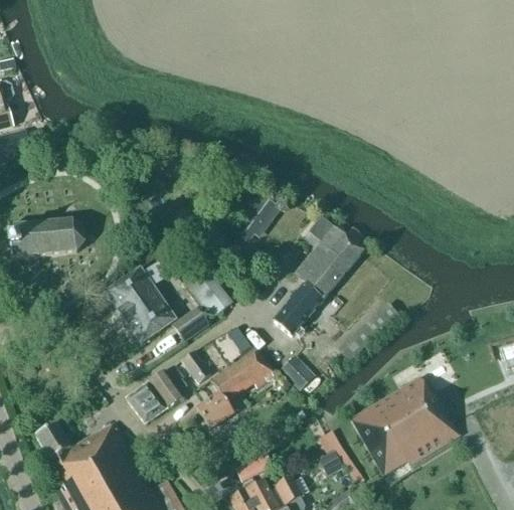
[(0,69),(10,65),(7,56),(0,58),(0,69)]
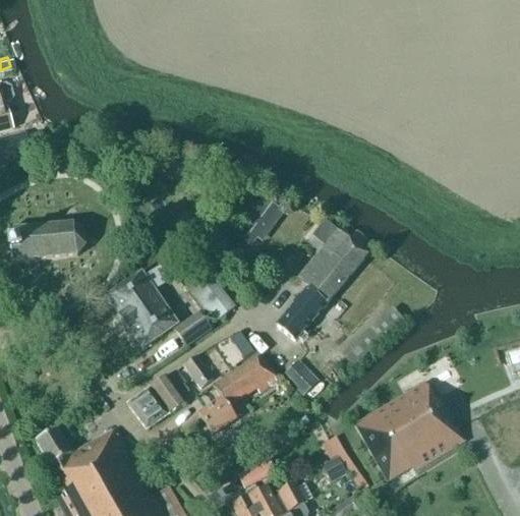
[(7,101),(12,99),(14,94),(11,83),(7,80),(2,81),(2,79),(0,79),(0,129),(14,125),(7,101)]
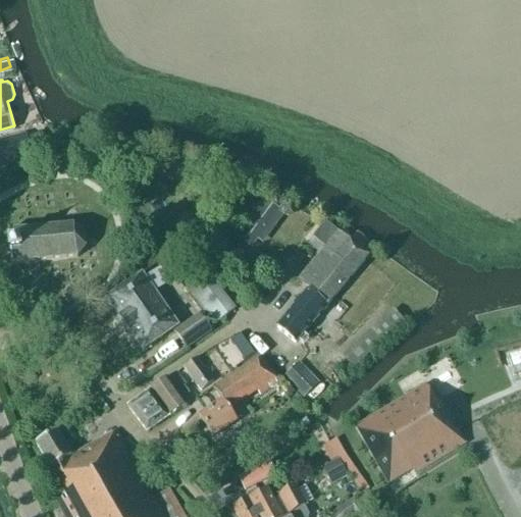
[(0,165),(34,156),(27,128),(0,136),(0,165)]
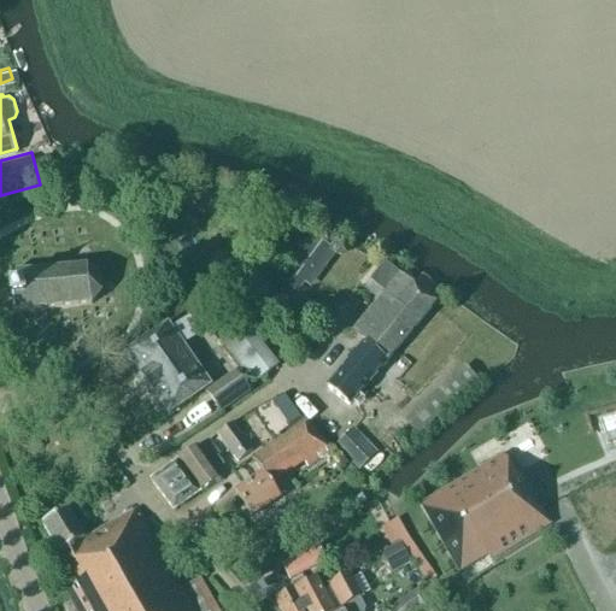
[(314,231),(280,274),(298,287),(305,277),(312,282),(338,250),(332,245),(314,231)]
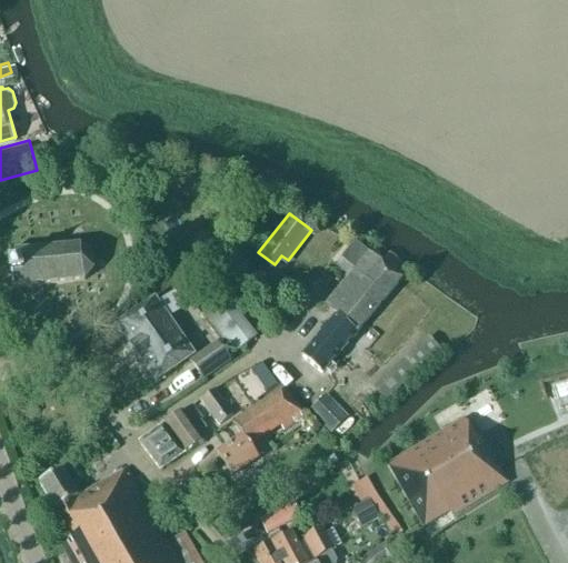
[(381,258),(356,237),(341,254),(356,265),(325,302),(337,312),(304,352),(324,369),(410,265),(389,249),(381,258)]
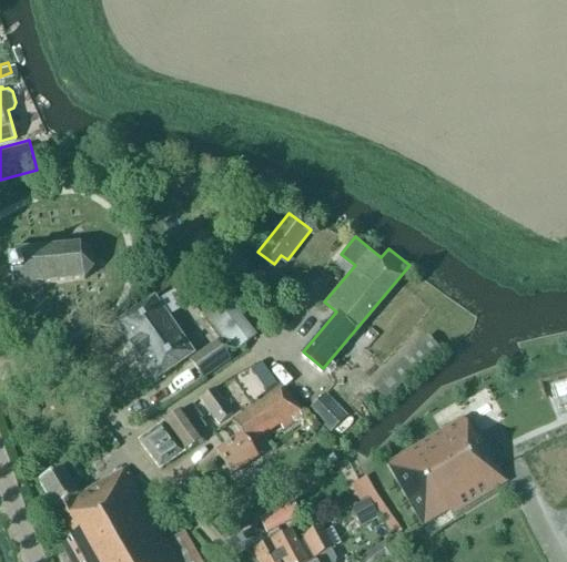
[(82,241),(10,247),(11,257),(12,265),(12,272),(13,282),(85,275),(94,265),(92,249),(82,241)]
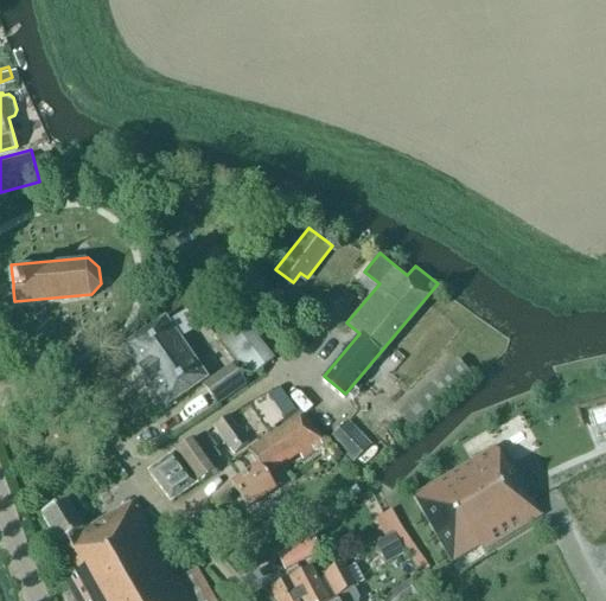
[(198,360),(166,314),(125,341),(167,403),(214,371),(204,357),(198,360)]
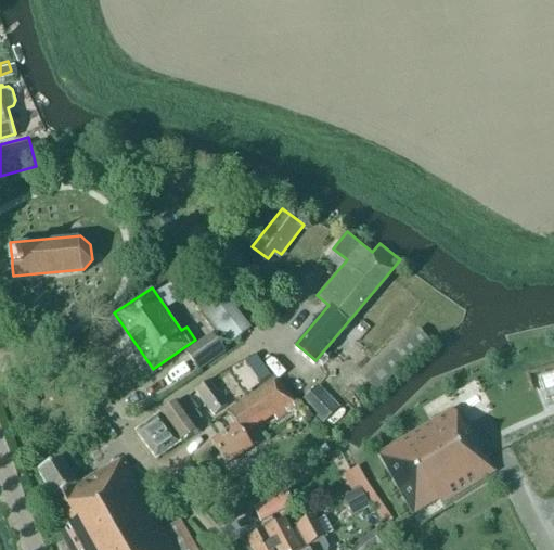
[(250,324),(224,292),(204,308),(229,341),(250,324)]
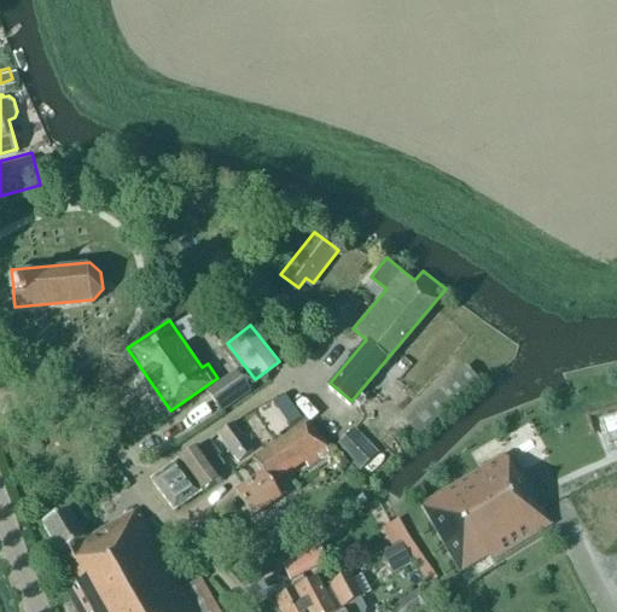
[(466,362),(421,403),(435,419),(481,377),(466,362)]
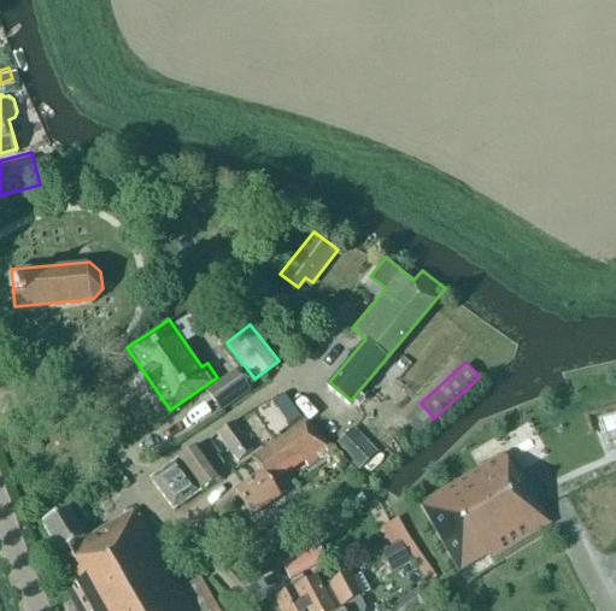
[(207,387),(221,407),(251,387),(236,366),(207,387)]
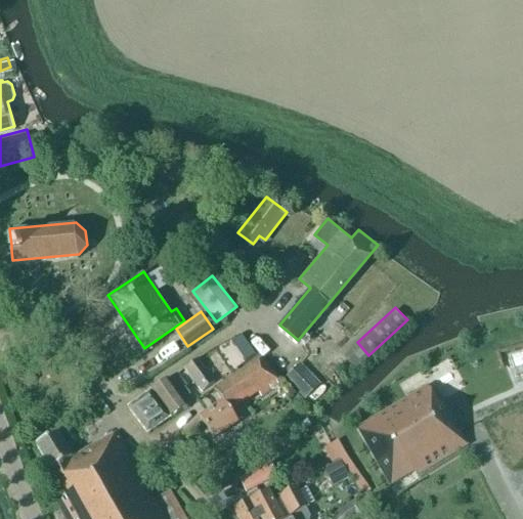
[(236,365),(257,351),(244,332),(223,345),(236,365)]
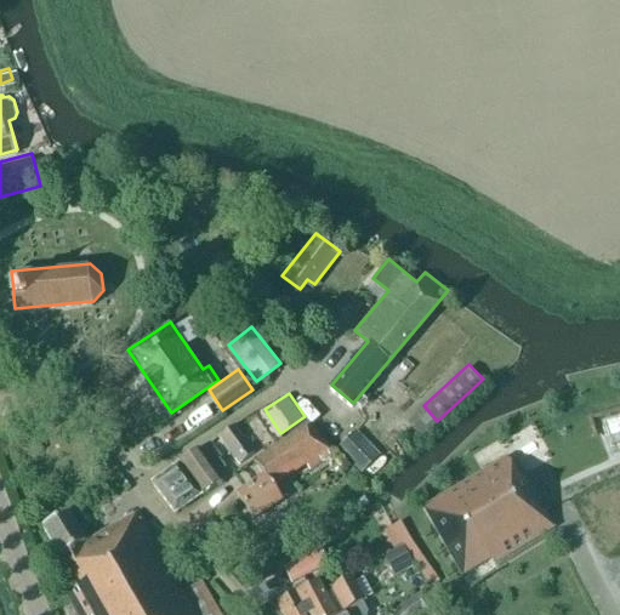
[(255,456),(266,471),(238,490),(255,516),(283,496),(274,483),(307,460),(311,467),(331,454),(331,446),(308,420),(289,433),(255,456)]
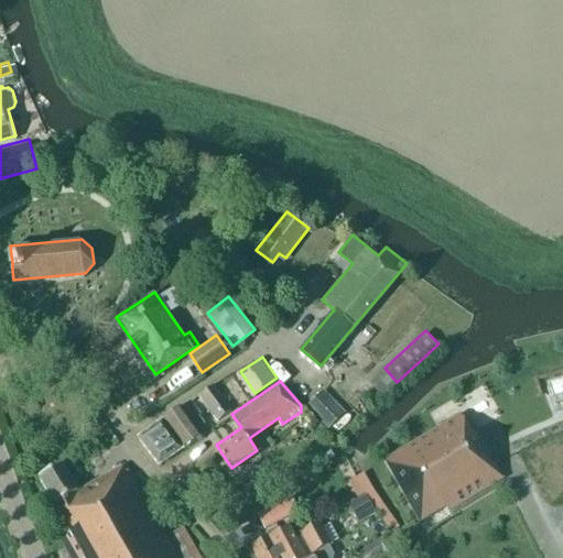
[(233,407),(215,383),(199,393),(217,418),(233,407)]
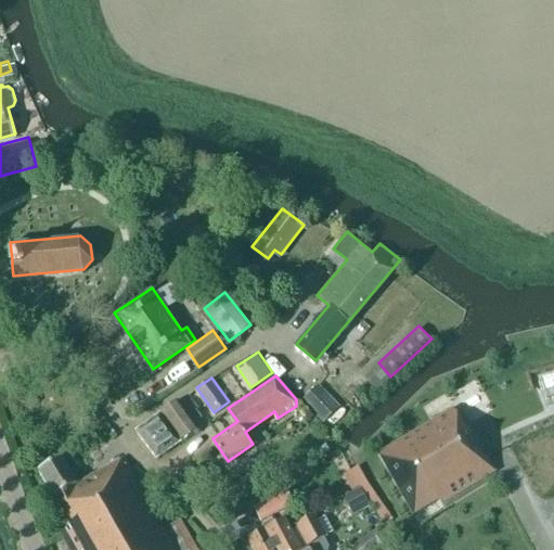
[(321,381),(303,397),(324,420),(342,404),(340,403),(344,399),(337,392),(333,395),(321,381)]
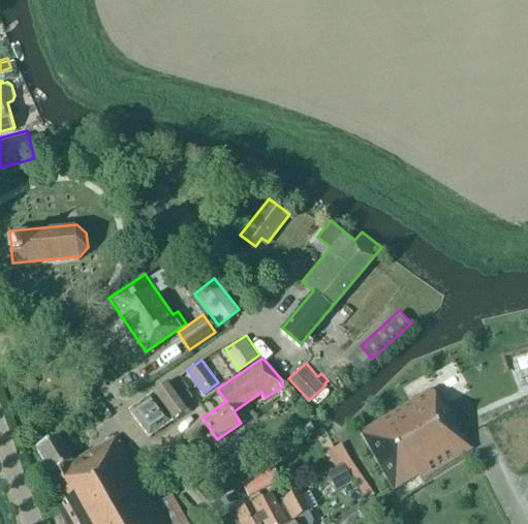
[(187,389),(189,387),(180,373),(151,394),(169,421),(190,407),(196,402),(187,389)]
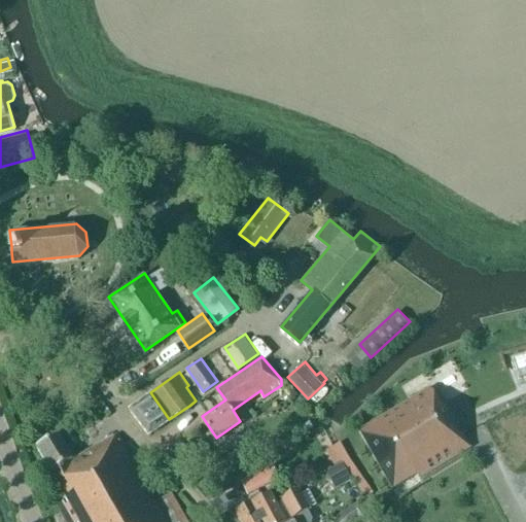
[(415,383),(414,384),(411,380),(388,393),(394,406),(358,427),(393,485),(418,470),(420,475),(470,444),(444,398),(441,401),(430,384),(419,391),(415,383)]
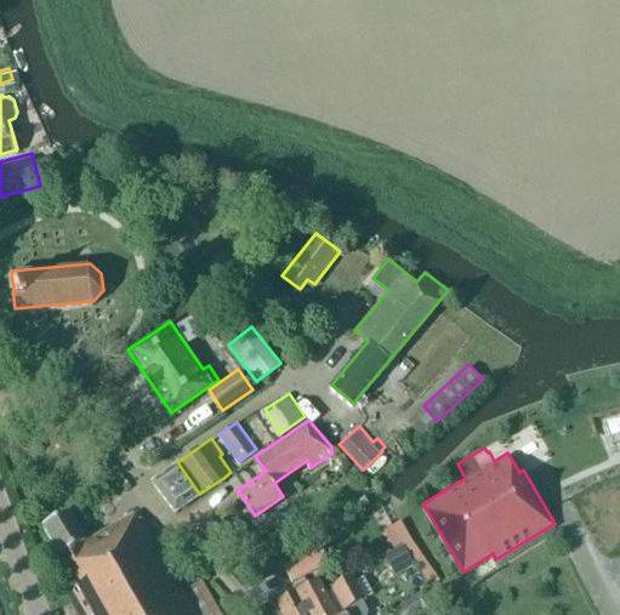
[(199,494),(177,462),(153,479),(175,510),(199,494)]
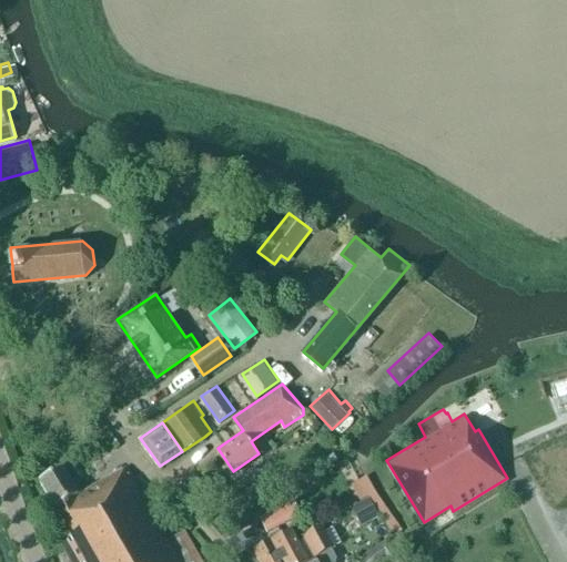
[(54,524),(74,561),(210,561),(195,537),(178,547),(179,549),(176,550),(127,463),(114,471),(91,483),(79,491),(62,462),(40,476),(56,502),(47,507),(57,523),(54,524)]
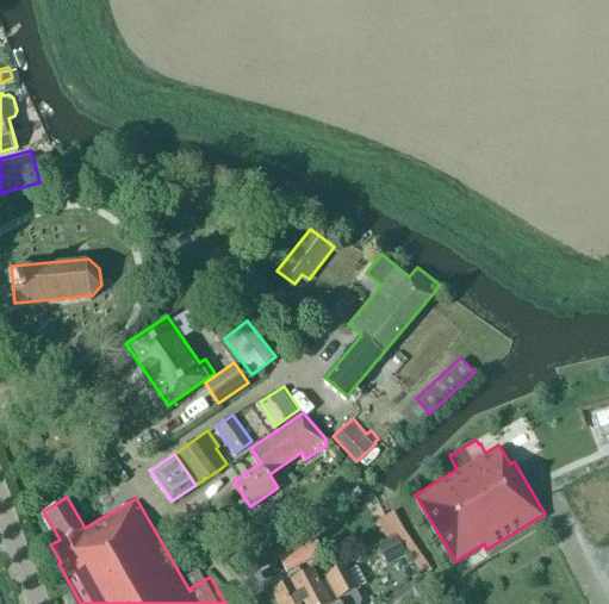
[(279,528),(289,521),(275,498),(265,504),(279,528)]
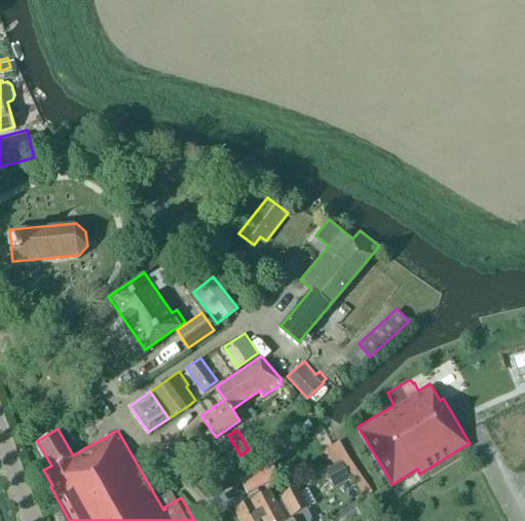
[(341,459),(327,468),(335,485),(350,477),(341,459)]
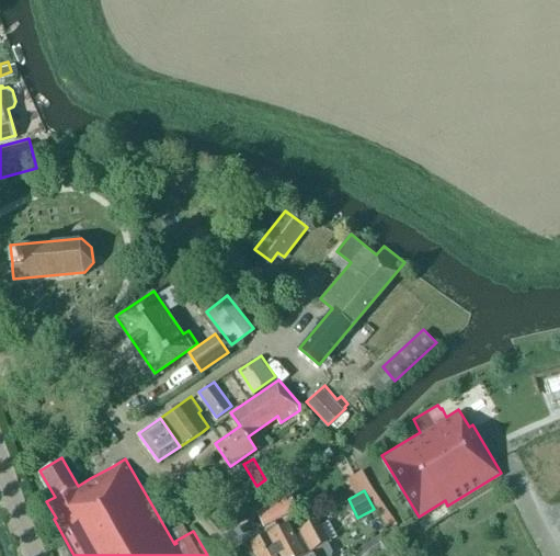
[(255,508),(264,522),(288,509),(281,495),(255,508)]
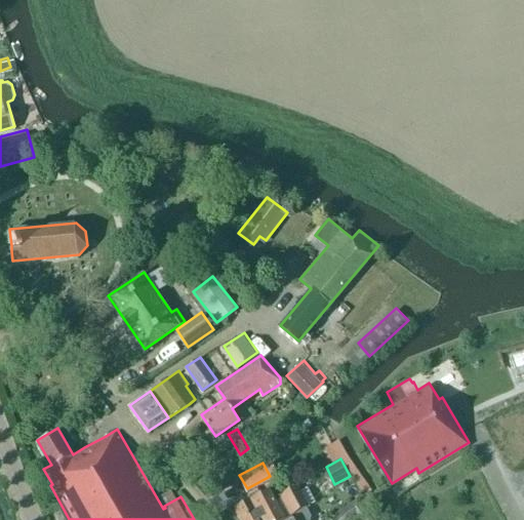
[(285,515),(290,512),(291,514),(292,514),(308,506),(311,505),(299,484),(280,494),(281,496),(277,498),(270,486),(235,505),(242,519),(280,519),(286,517),(285,515)]
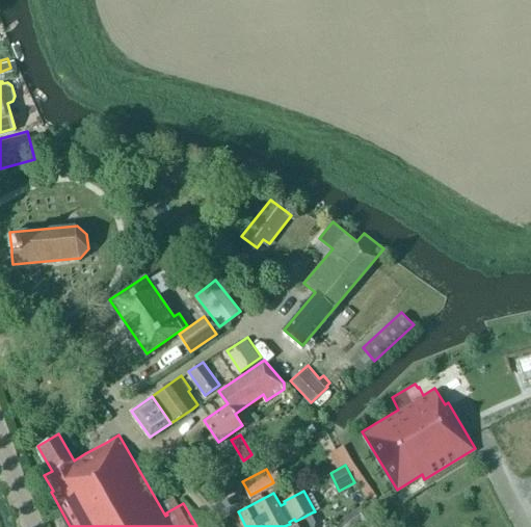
[(337,526),(348,526),(361,519),(368,526),(383,526),(362,502),(334,523),(337,526)]
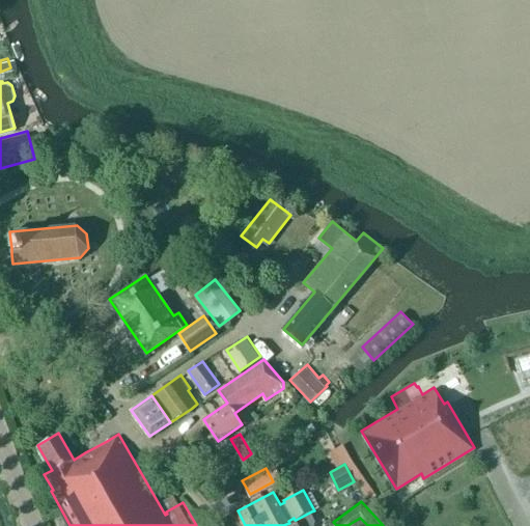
[(296,520),(295,520),(289,523),(283,525),(313,525),(314,519),(311,511),(296,520)]
